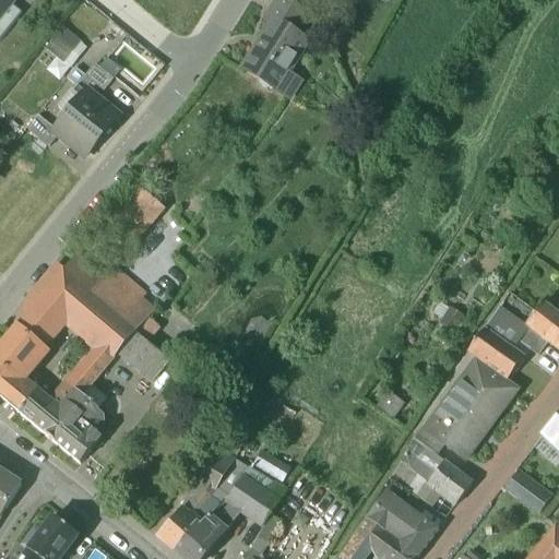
[(0,0),(0,15),(10,3),(13,0),(0,0)]
